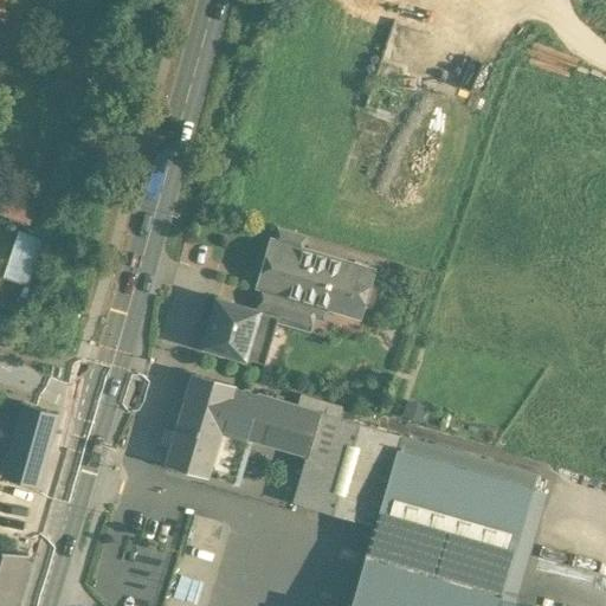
[(85,79),(75,76),(71,90),(82,94),(85,79)]
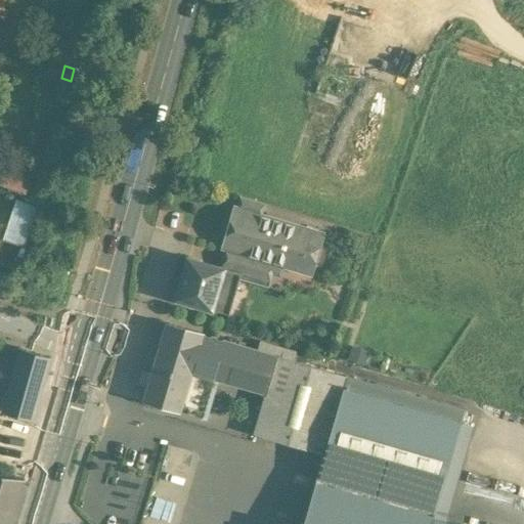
[(29,184),(0,173),(0,184),(26,194),(29,184)]
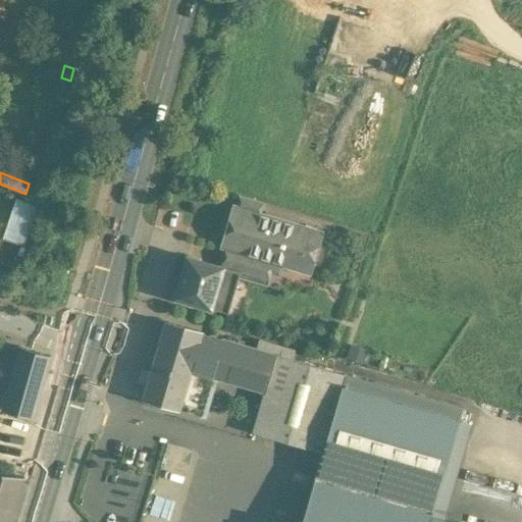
[(16,196),(3,238),(25,245),(39,203),(16,196)]
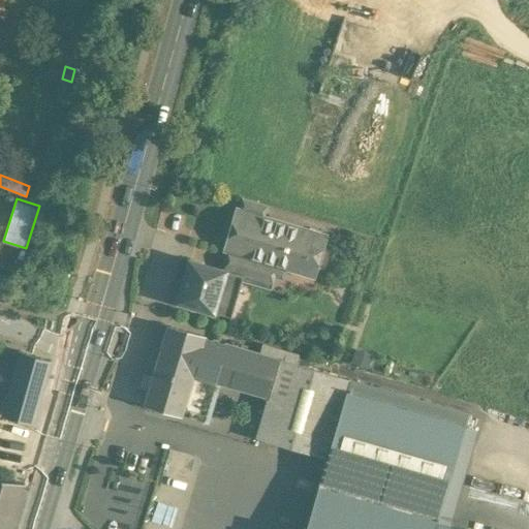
[(268,207),(243,199),(239,212),(263,219),(268,207)]
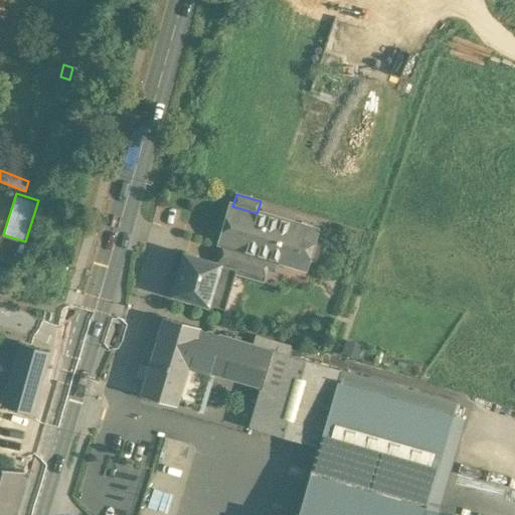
[(232,206),(230,205),(219,243),(225,245),(226,245),(250,252),(279,261),(279,262),(306,270),(317,231),(256,213),(232,206)]
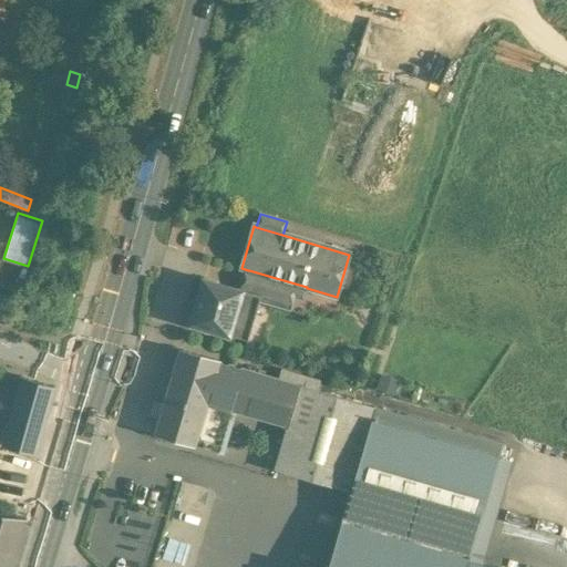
[(276,278),(249,270),(248,270),(243,291),(243,292),(260,297),(260,298),(268,300),(271,291),(276,278)]
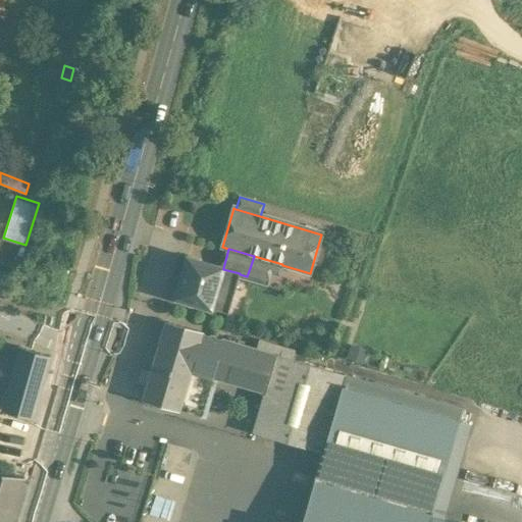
[(282,264),(254,256),(250,268),(279,276),(282,265),(282,264)]
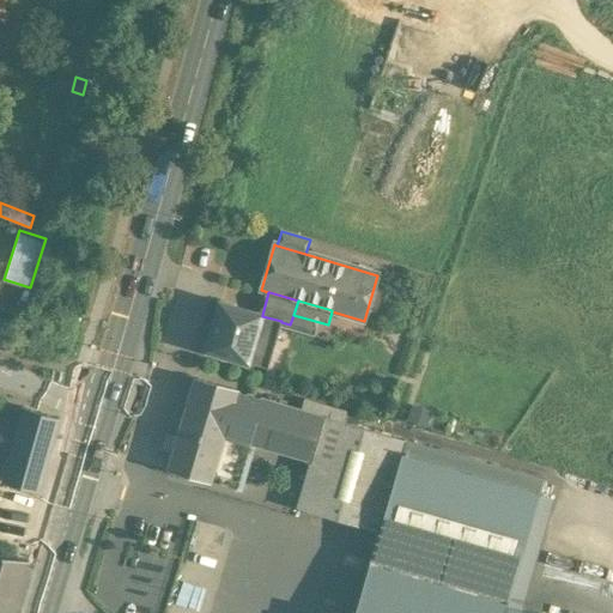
[(262,315),(219,303),(206,352),(248,364),(249,364),(267,370),(275,341),(258,335),(262,316),(262,315)]
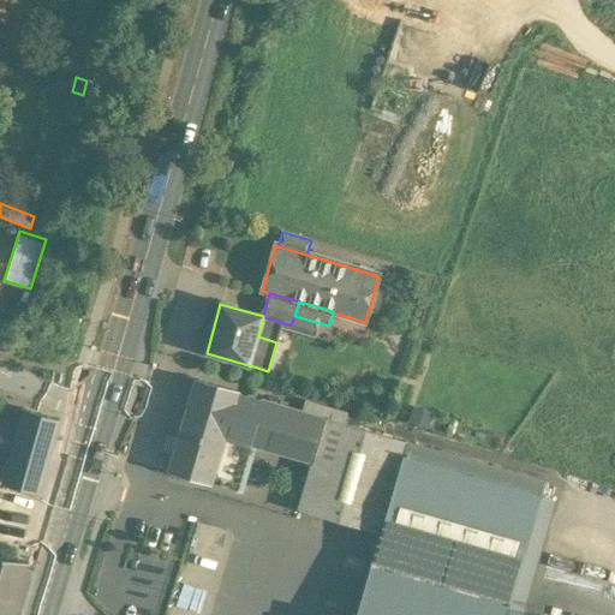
[(282,322),(263,317),(258,336),(276,342),(282,323),(282,322)]
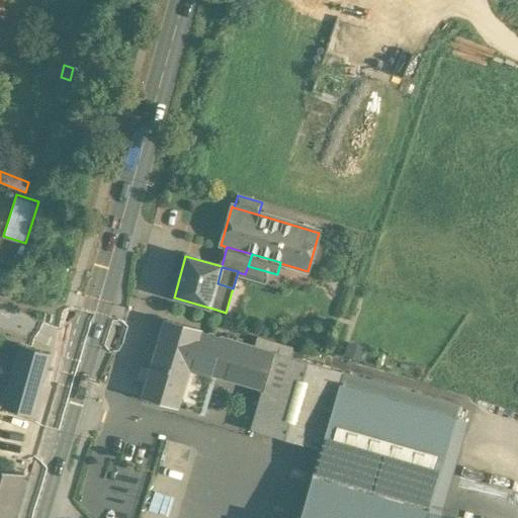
[(51,323),(52,315),(45,314),(42,321),(51,323)]
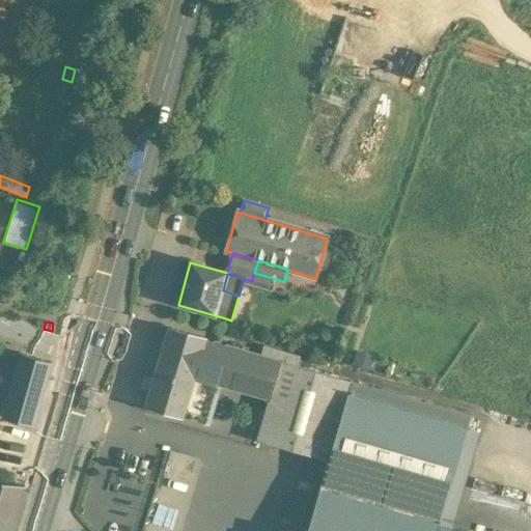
[(204,337),(170,327),(146,408),(205,424),(217,384),(269,399),(280,361),(220,343),(220,341),(217,340),(216,342),(204,338),(204,337)]
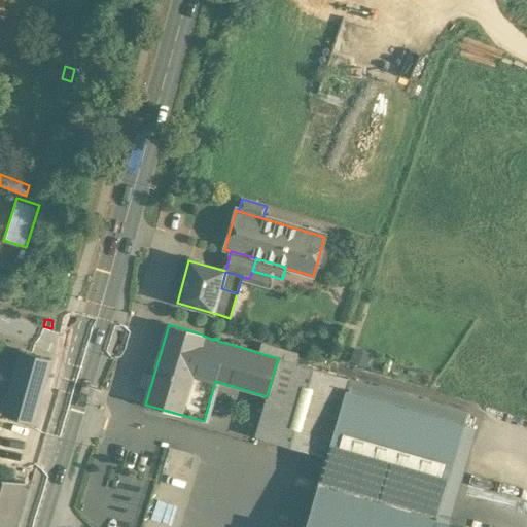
[(21,350),(20,352),(21,353),(16,365),(8,394),(3,414),(31,422),(34,423),(34,421),(37,410),(38,407),(41,395),(42,393),(43,389),(44,387),(43,386),(46,376),(47,375),(47,373),(50,361),(51,359),(49,358),(23,351),(21,350)]
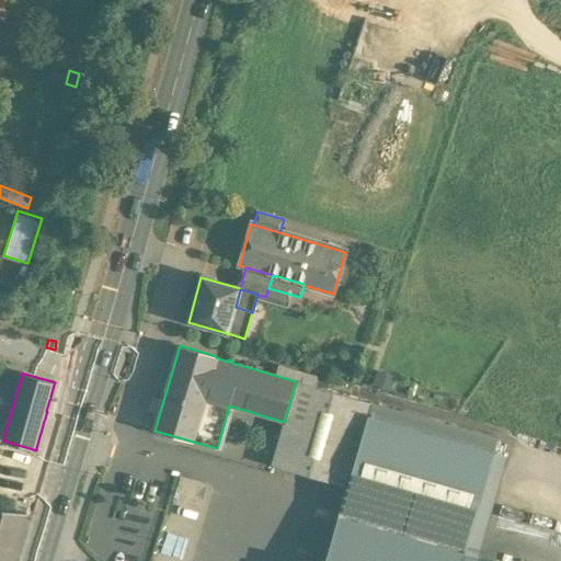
[(369,403),(296,381),(284,422),(271,466),(345,487),(369,403)]
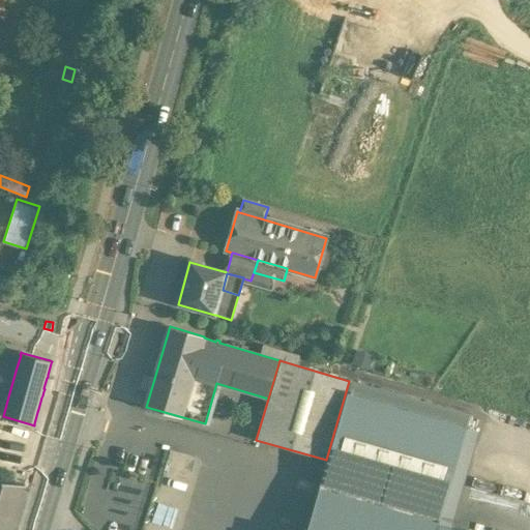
[(17,367),(0,362),(0,393),(8,396),(17,367)]
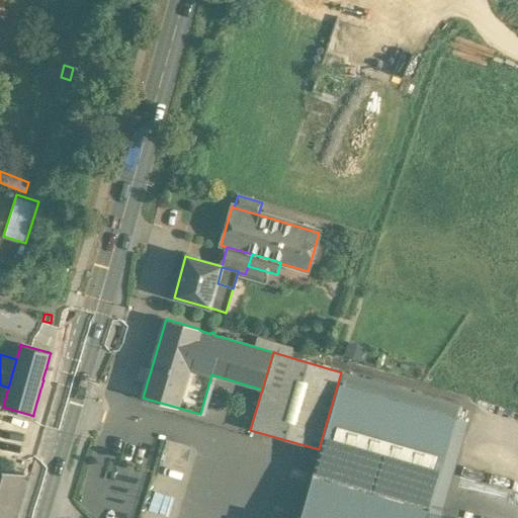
[(421,396),(341,372),(319,449),(321,450),(314,473),(431,507),(456,418),(459,407),(421,396)]
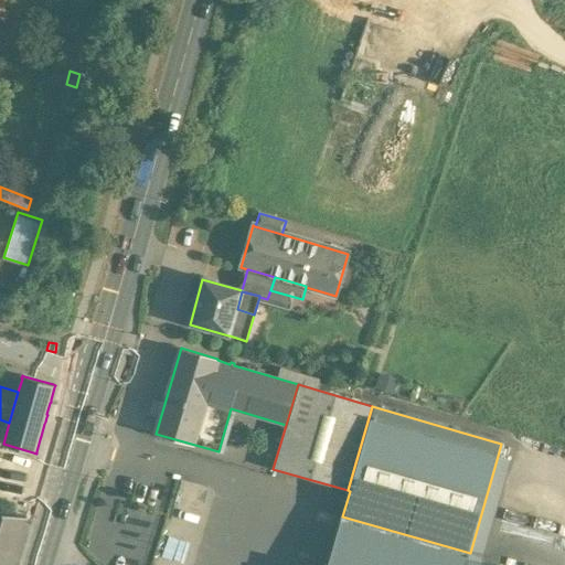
[(0,564),(11,564),(27,516),(0,512),(0,564)]
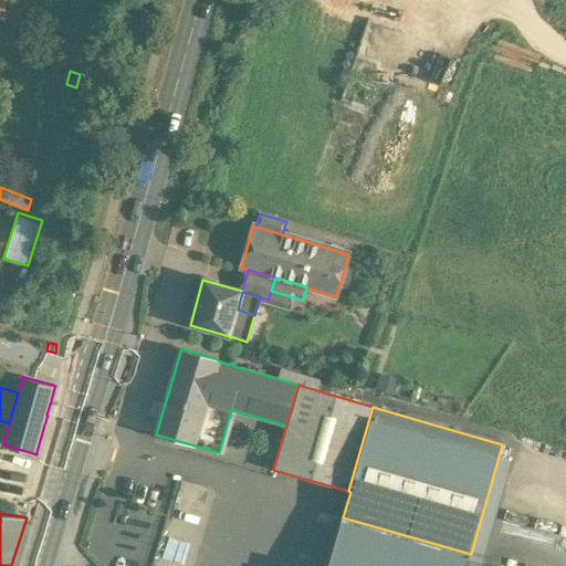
[(467,565),(471,554),(343,517),(327,565),(467,565)]
